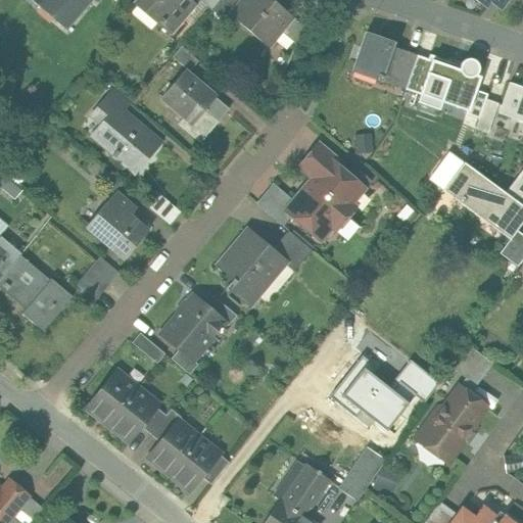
[(42,0),(39,5),(38,6),(66,30),(92,0),(42,0)]
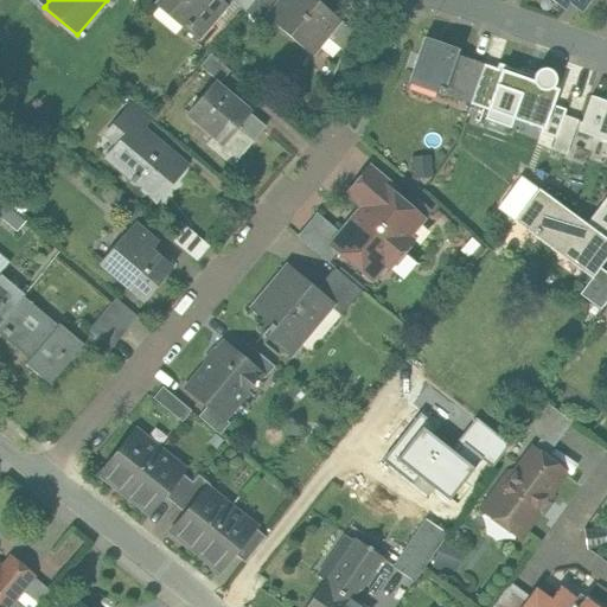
[(230,6),(223,0),(155,0),(154,1),(199,42),(230,6)]
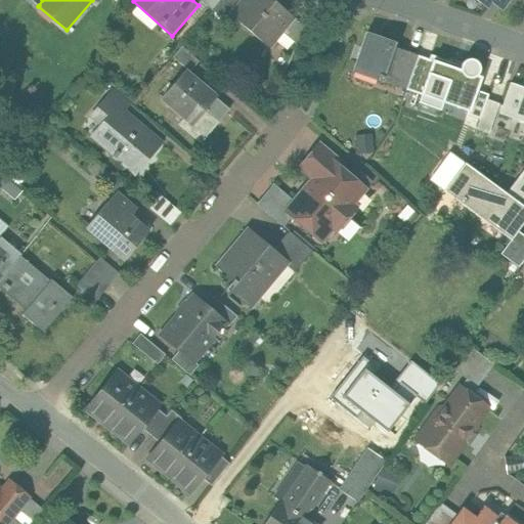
[(201,0),(201,1),(211,10),(219,0),(201,0)]
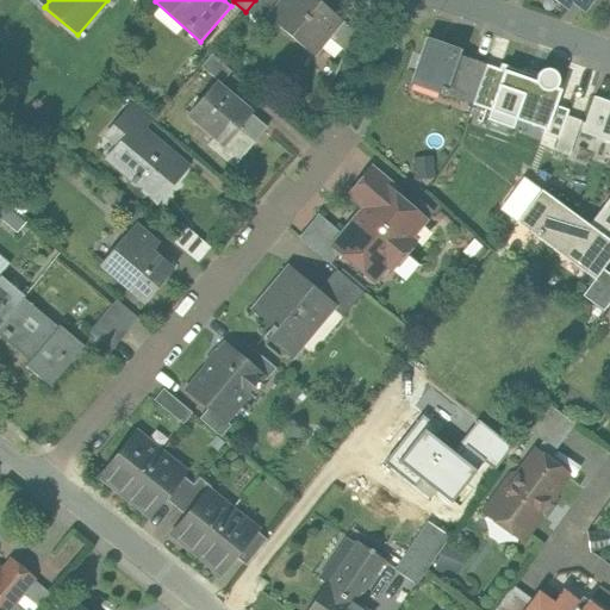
[(279,0),(255,0),(246,12),(260,24),(271,11),(272,12),(281,1),(279,0)]
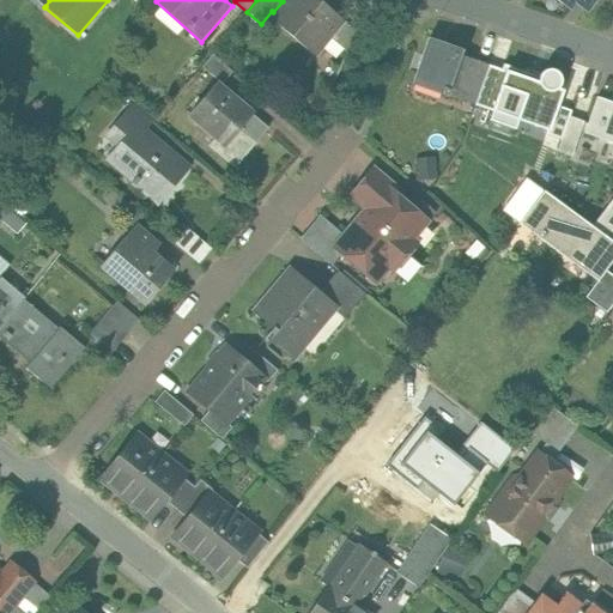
[(357,34),(317,0),(283,0),(283,1),(273,12),(272,13),(319,53),(334,34),(350,48),(357,34)]
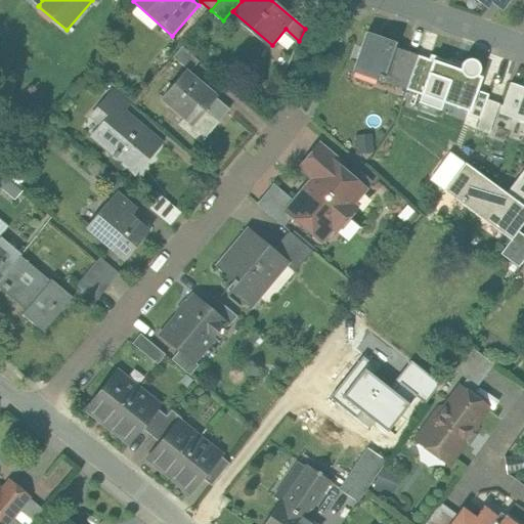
[(491,0),(490,2),(503,10),(510,0),(491,0)]
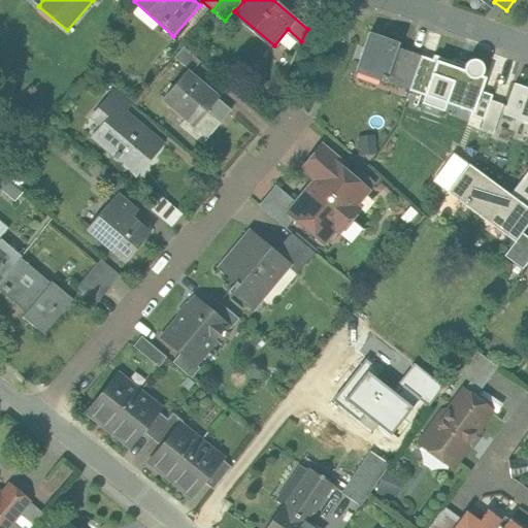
[(398,43),(369,33),(355,72),(385,83),(385,81),(396,86),(408,52),(397,47),(398,43)]
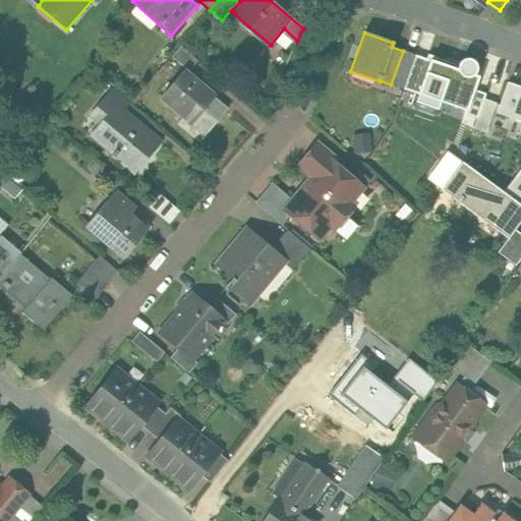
[(197,61),(179,47),(171,56),(189,71),(197,61)]
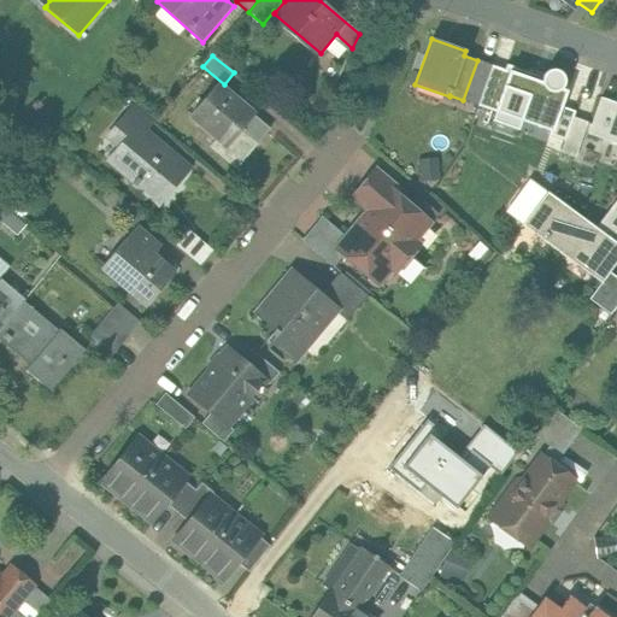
[(492,65),(477,60),(463,100),(477,105),(492,65)]
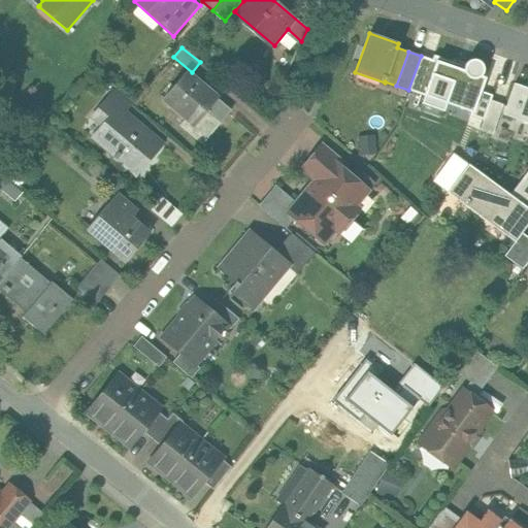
[(464,66),(433,55),(432,60),(436,62),(424,96),(471,112),(473,112),(481,92),(487,74),(483,72),(484,69),(484,67),(483,66),(482,64),(481,62),(479,61),(476,60),(473,60),(470,60),(468,62),(466,63),(465,65),(464,66)]
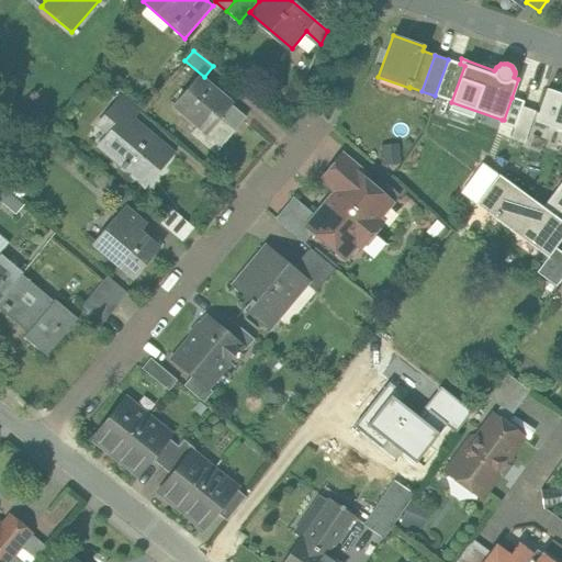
[(460,64),(448,59),(435,96),(451,102),(464,66),(460,64)]
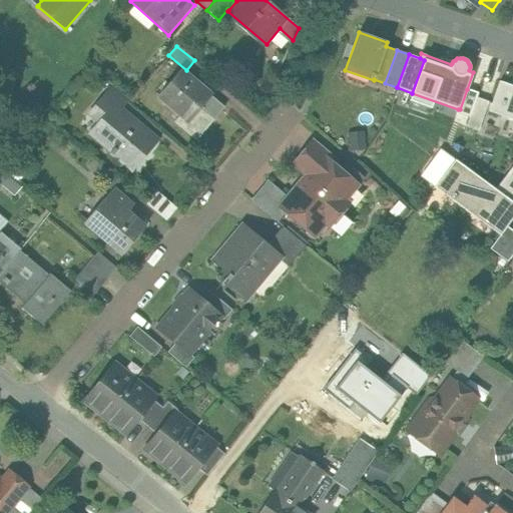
[(211,96),(181,71),(160,97),(181,114),(174,122),(194,140),(215,117),(202,105),(211,96)]
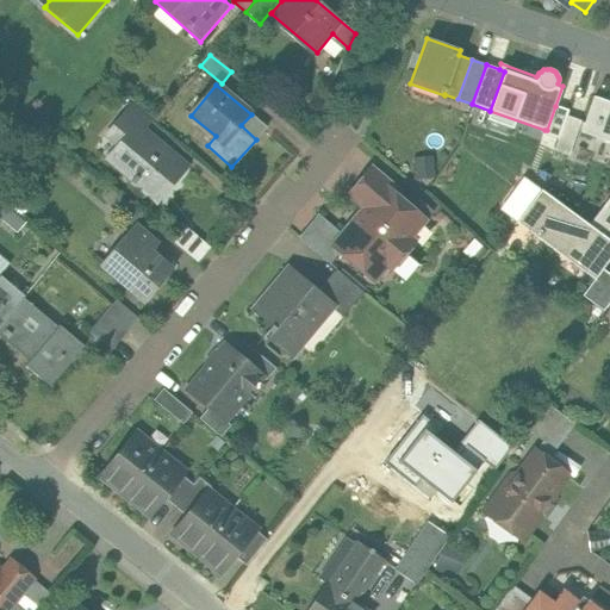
[(593,98),(582,132),(595,137),(607,103),(593,98)]
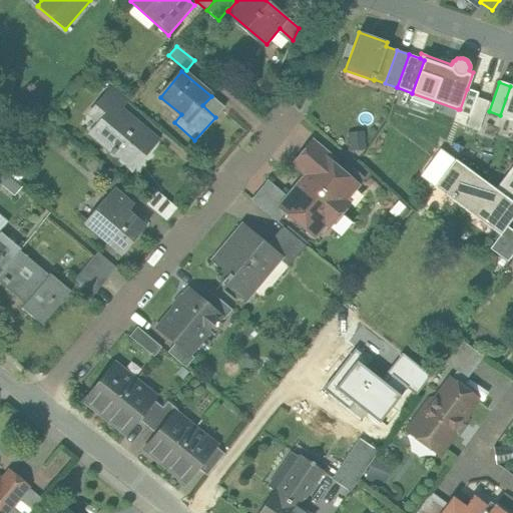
[(111,85),(102,95),(119,109),(120,108),(127,99),(111,85)]
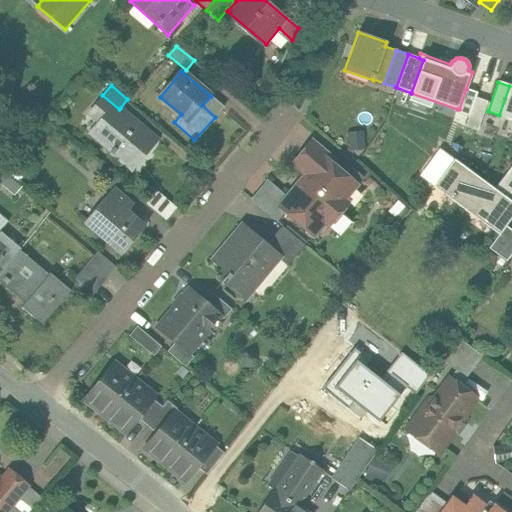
[(511,86),(509,86),(499,115),(511,119),(511,86)]
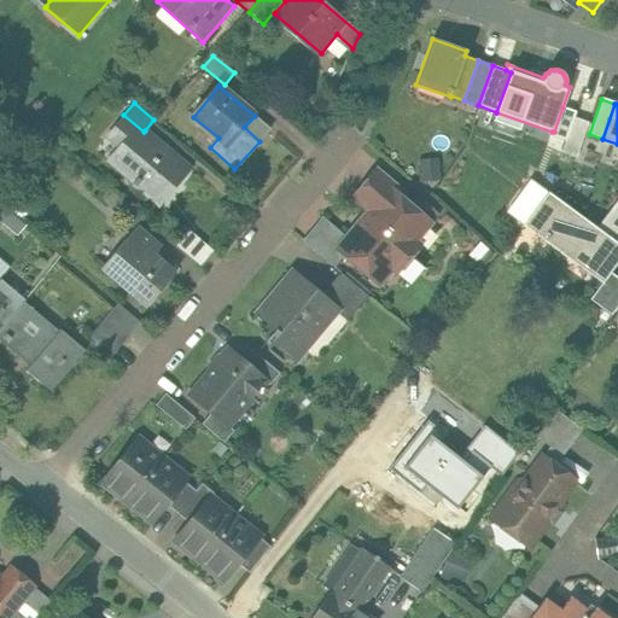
[(563,108),(554,132),(552,132),(551,135),(565,140),(573,117),(576,111),(563,108)]
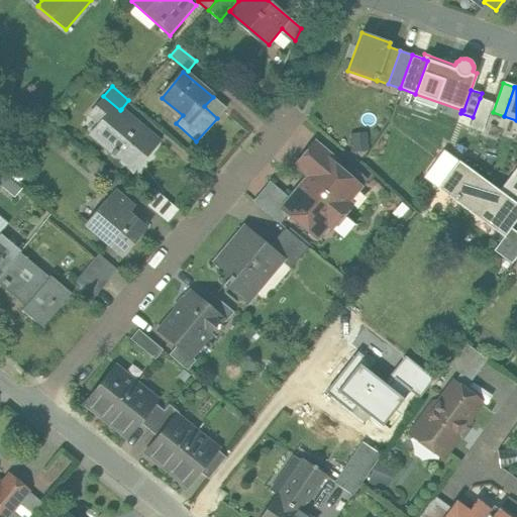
[(159,141),(121,109),(120,110),(103,96),(90,112),(100,121),(91,132),(112,150),(109,153),(112,158),(114,154),(134,172),(135,170),(131,167),(146,148),(150,152),(159,141)]
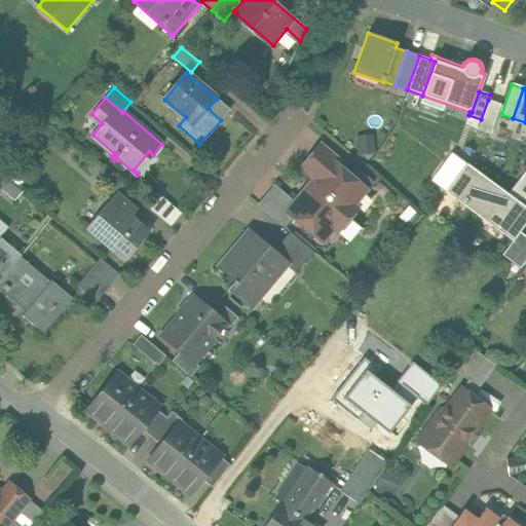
[(488,100),(481,119),(478,129),(490,135),(500,105),(488,100)]
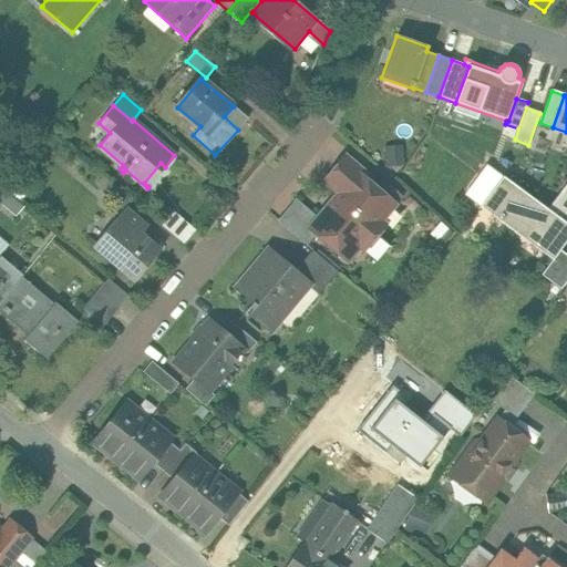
[(397,204),(366,178),(369,175),(344,155),(322,182),(337,194),(317,217),(307,228),(315,235),(347,263),(360,247),(364,251),(387,225),(382,222),(397,204)]
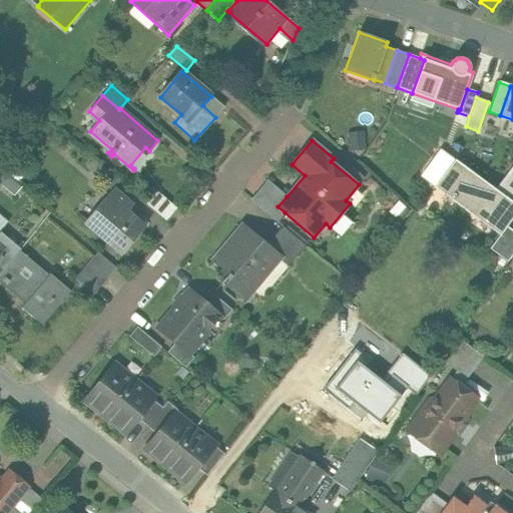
[(512,202),(495,189),(455,159),(434,187),(500,235),(506,226),(512,216),(512,202)]
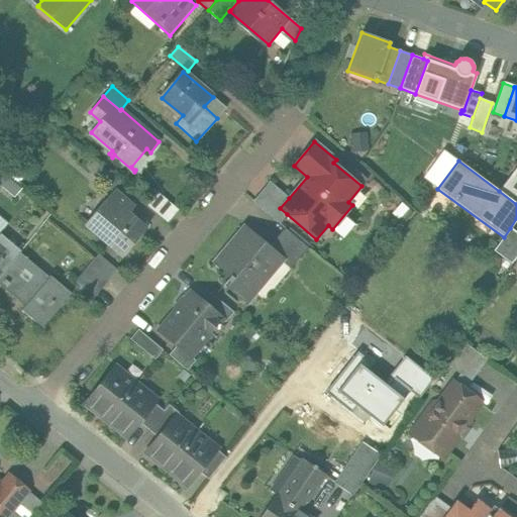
[(516,167),(499,191),(516,203),(516,201),(516,167)]
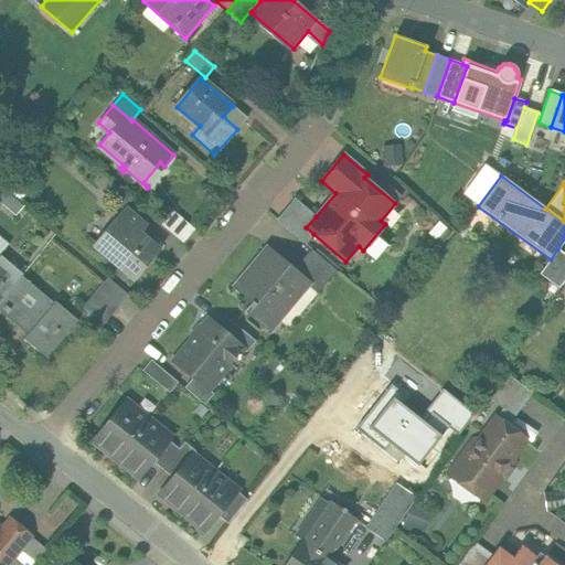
[(316,216),(295,198),(276,220),(305,245),(313,234),(306,227),(316,216)]
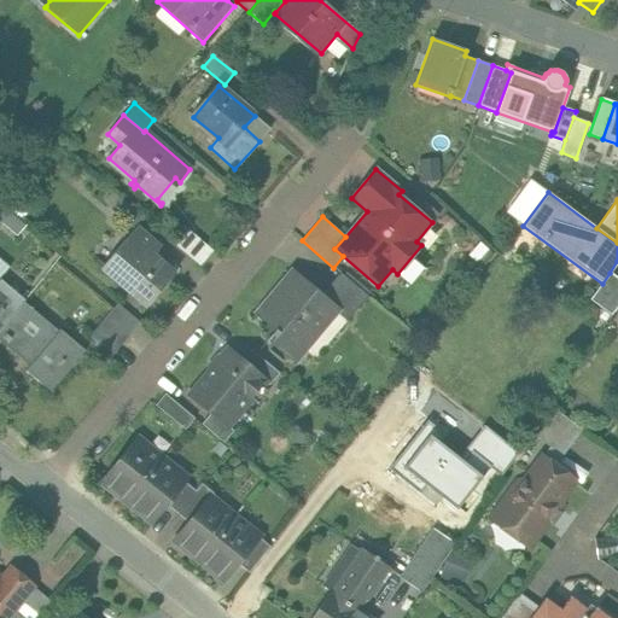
[(158,248),(134,228),(103,266),(116,277),(118,274),(149,299),(147,302),(149,303),(174,273),(152,256),(158,248)]
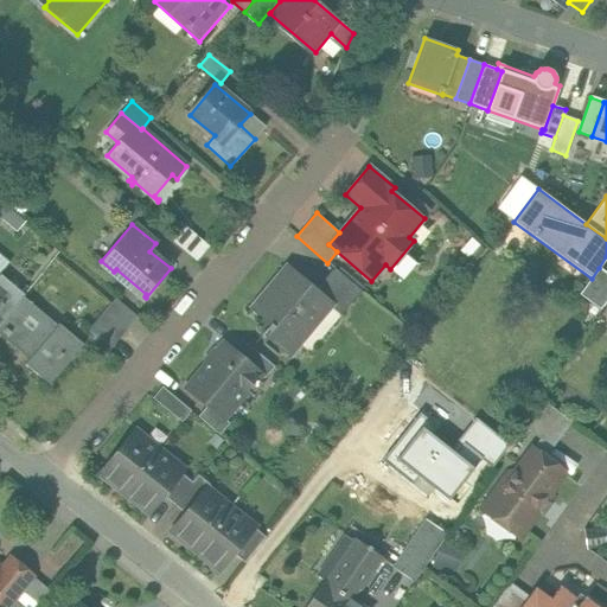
[(210,247),(185,225),(172,240),(197,261),(210,247)]
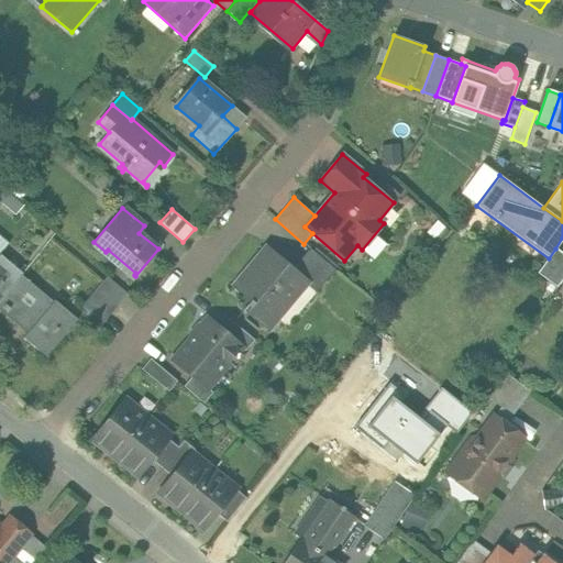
[(294,268),(268,246),(234,287),(251,301),(243,309),(267,330),(307,284),(309,282),(294,268)]
